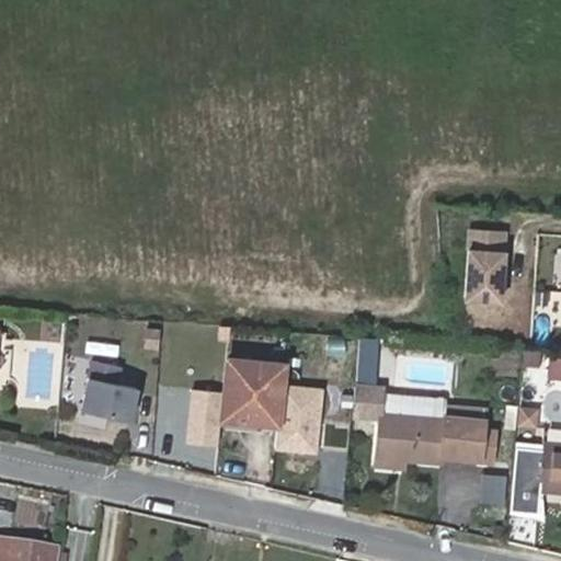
[(506,232),(467,230),(462,302),(502,305),(506,232)]
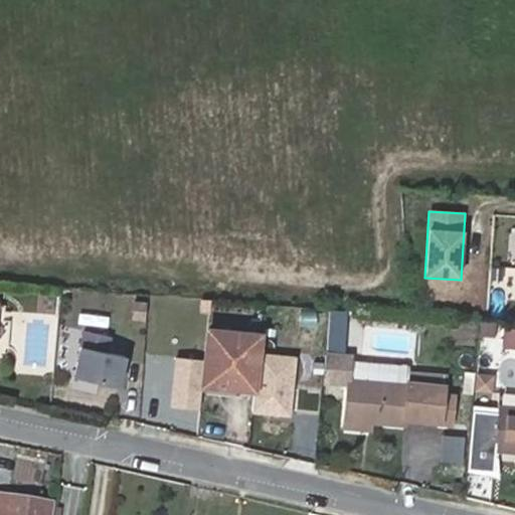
[(328,316),(311,314),(307,356),(324,357),(328,316)]
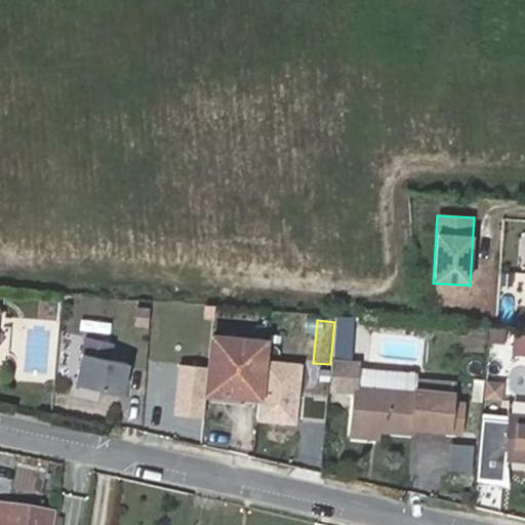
[(510,326),(493,324),(491,338),(509,339),(510,326)]
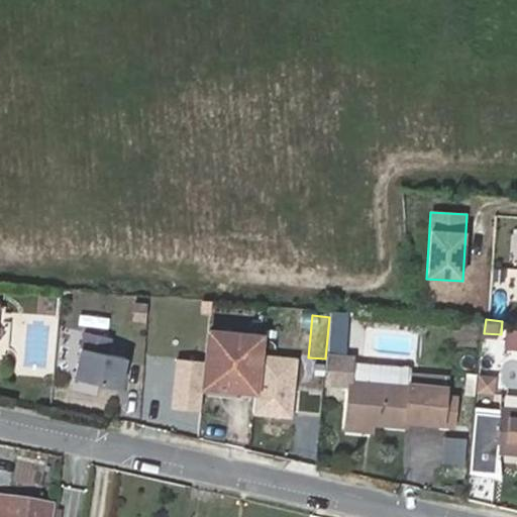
[(516,329),(506,329),(504,348),(516,349),(516,329)]
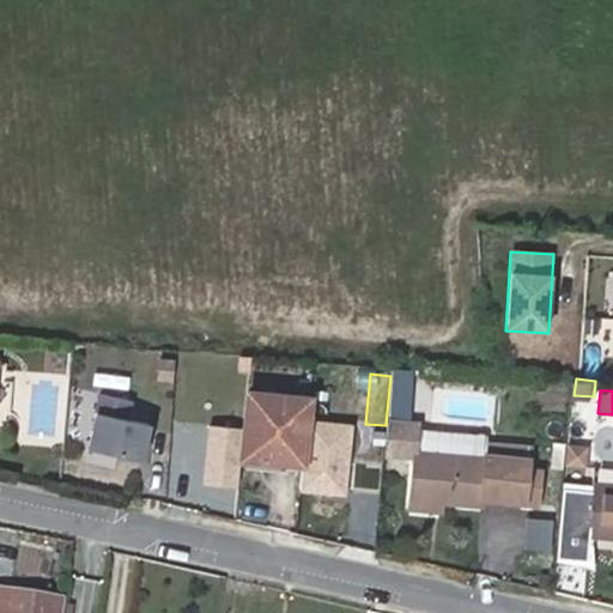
[(301,495),(347,499),(354,426),(308,422),(310,400),(310,398),(249,392),(242,465),(303,471),(301,495)]
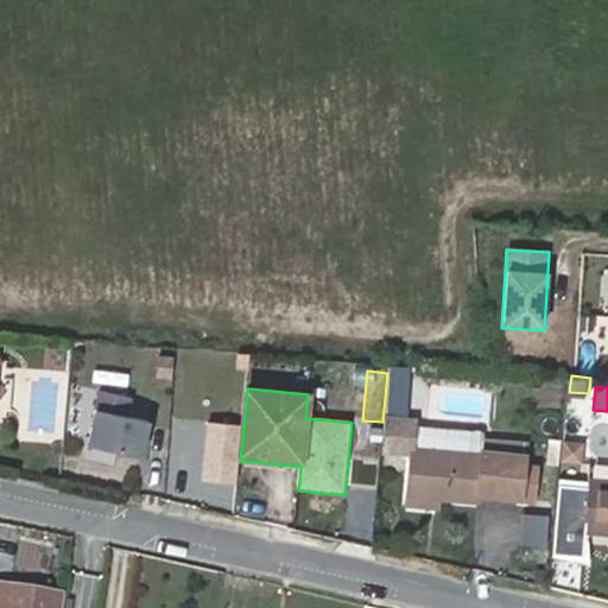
[(143,458),(150,423),(128,418),(132,400),(102,393),(92,448),(143,458)]
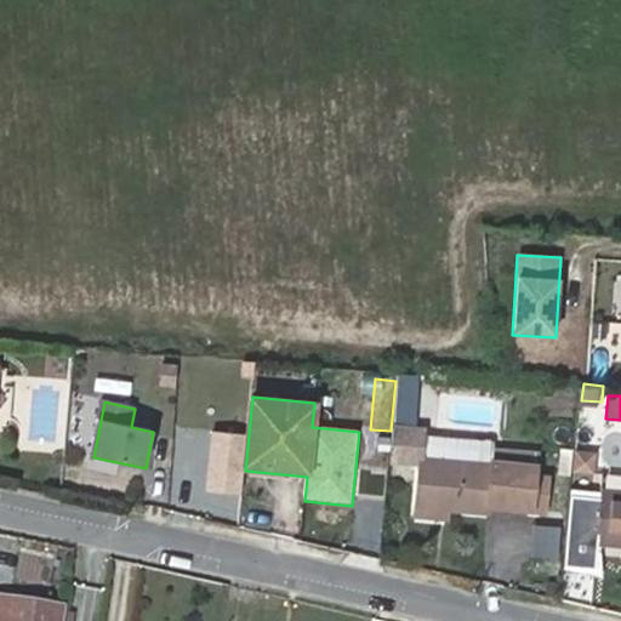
[(425,453),(427,433),(405,429),(403,449),(425,453)]
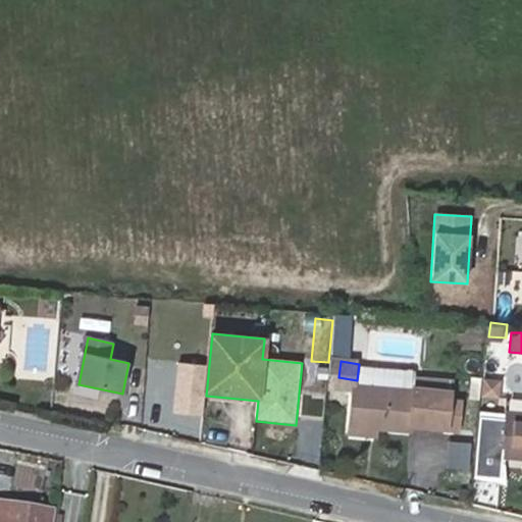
[(202,416),(206,365),(178,363),(175,414),(202,416)]
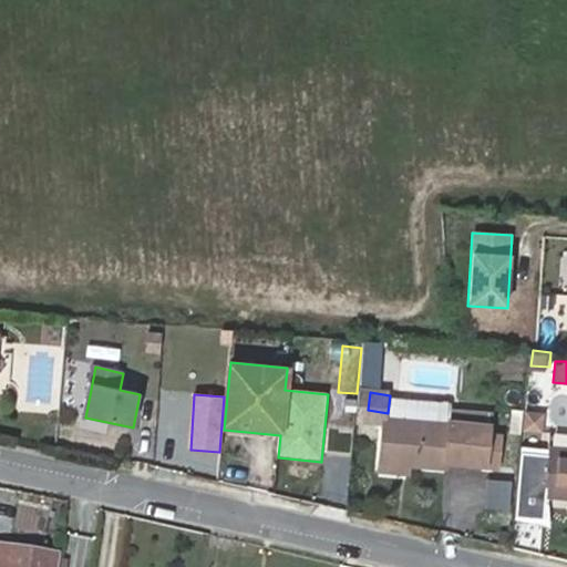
[(488,435),(490,414),(450,411),(449,425),(387,419),(382,461),(409,463),(444,465),(445,463),(468,464),(470,444),(487,445),(486,466),(497,467),(500,436),(488,435)]
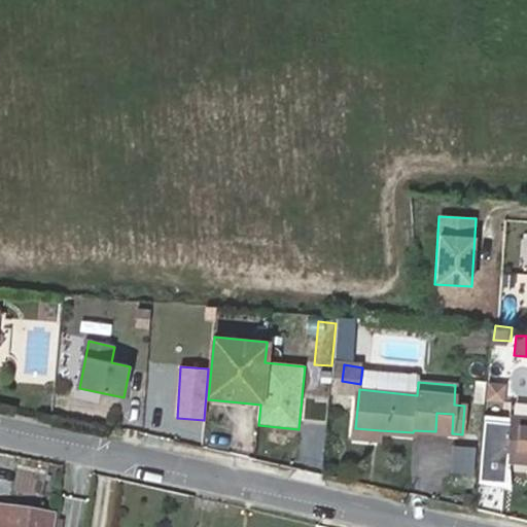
[(506,385),(489,383),(487,398),(505,399),(506,385)]
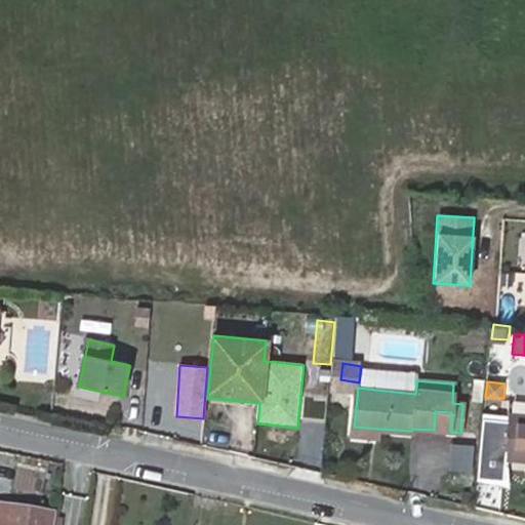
[(450,432),(451,412),(435,411),(434,430),(450,432)]
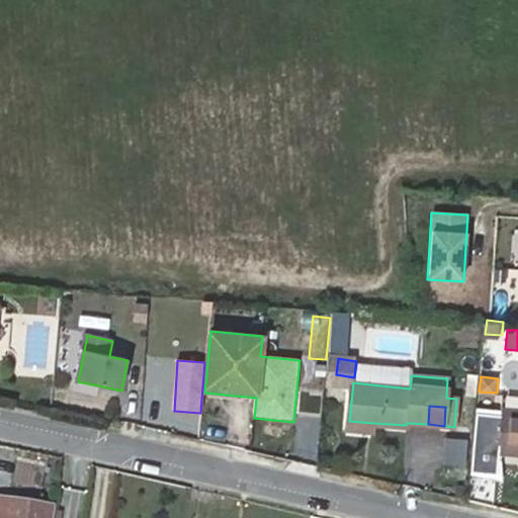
[(517,410),(475,407),(469,476),(499,479),(501,451),(517,453),(517,410)]
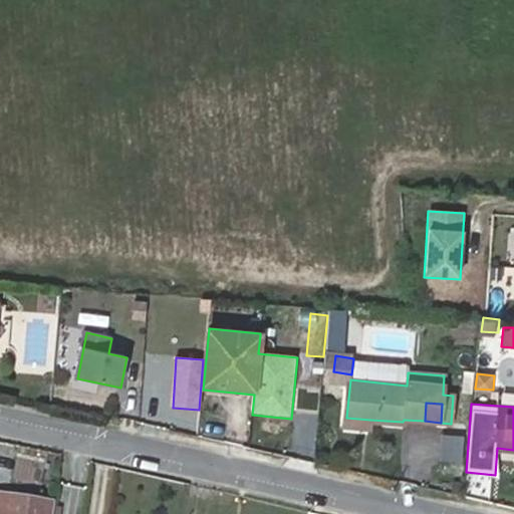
[(370,420),(346,418),(345,424),(369,427),(370,420)]
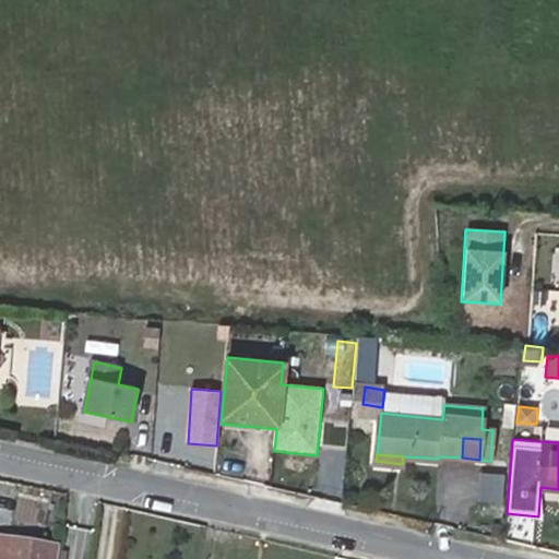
[(57,558),(59,548),(0,539),(0,558),(57,558)]
